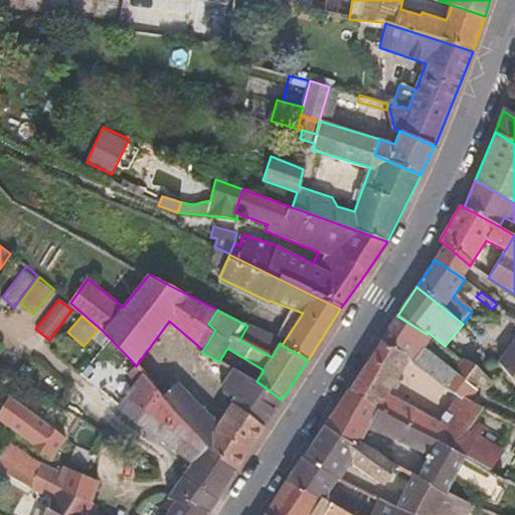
[(458,374),(424,347),(433,336),(427,332),(426,334),(397,316),(381,340),(409,359),(411,360),(446,388),(458,394),(468,400),(477,389),(458,374)]
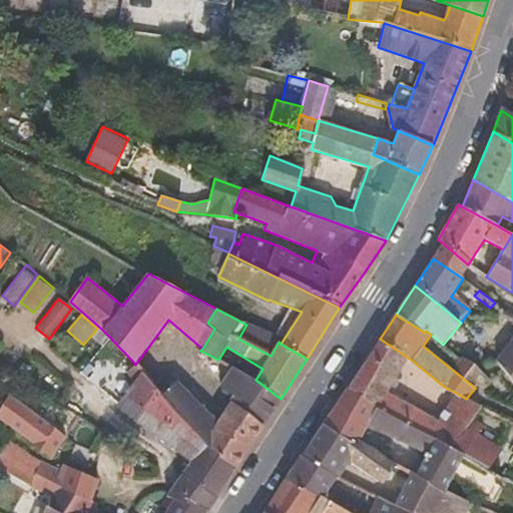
[(279,342),(246,325),(238,339),(271,356),(279,342)]
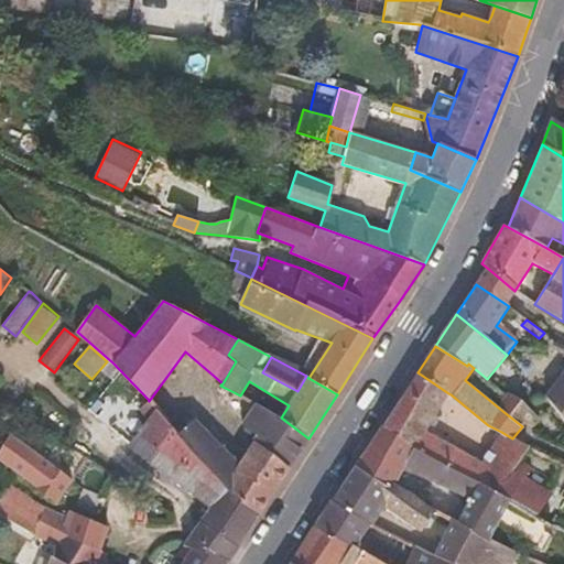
[(481,461),(427,430),(448,393),(418,372),(382,426),(509,500),(517,506),(538,517),(552,494),(527,477),(532,467),(520,459),(528,446),(512,438),(501,432),(481,461)]
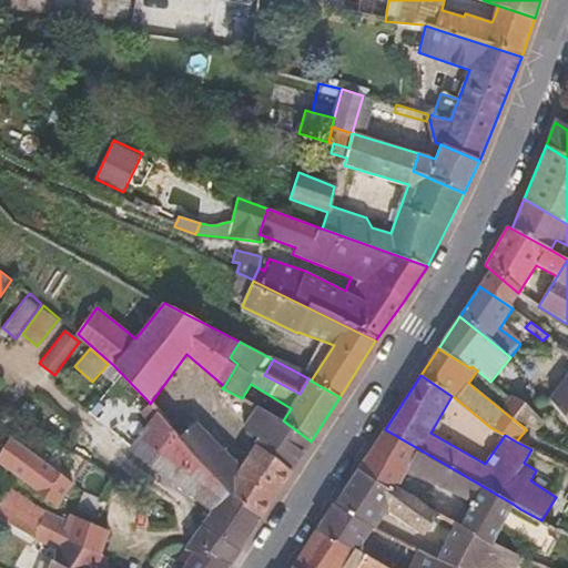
[(567,423),(567,378),(551,401),(567,423)]
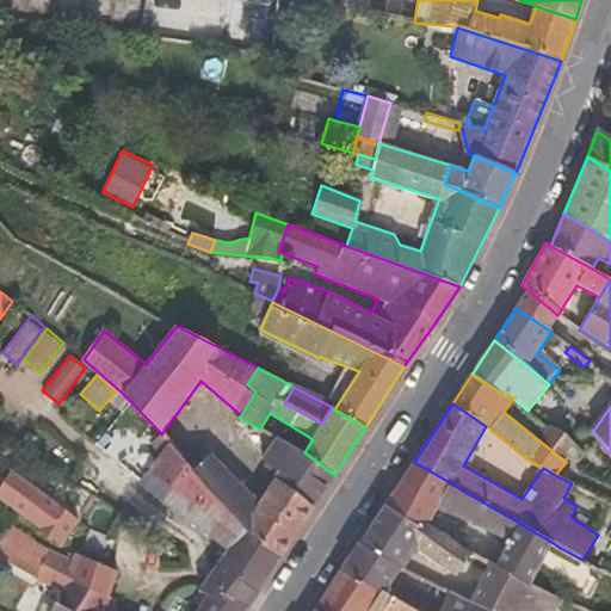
[(584,456),(553,429),(543,444),(566,462),(575,468),(584,456)]
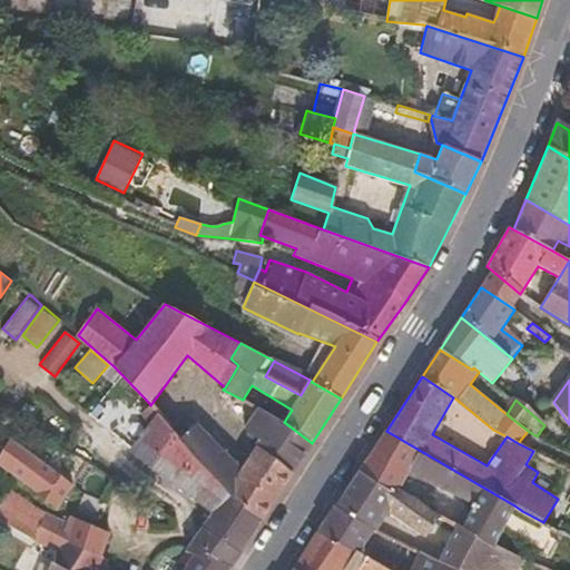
[(158,414),(150,405),(141,413),(151,423),(131,450),(214,512),(200,530),(241,552),(258,523),(180,438),(158,414)]
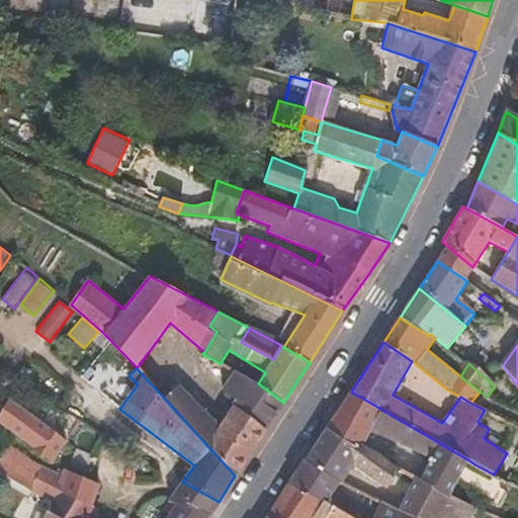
[(264,430),(283,403),(258,383),(235,371),(223,390),(236,399),(219,426),(180,385),(164,398),(235,476),(264,430)]
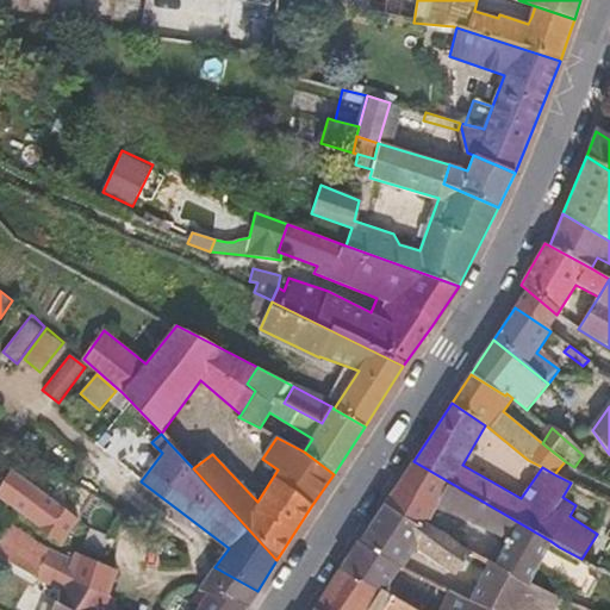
[(551,541),(414,461),(385,505),(422,529),(427,522),(436,508),(509,540),(495,566),(529,583),(551,541)]
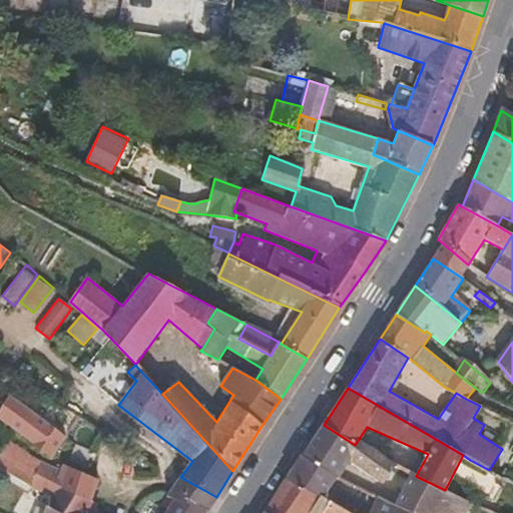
[(43,419),(10,394),(0,408),(0,419),(15,430),(32,442),(31,444),(53,458),(67,436),(43,419)]
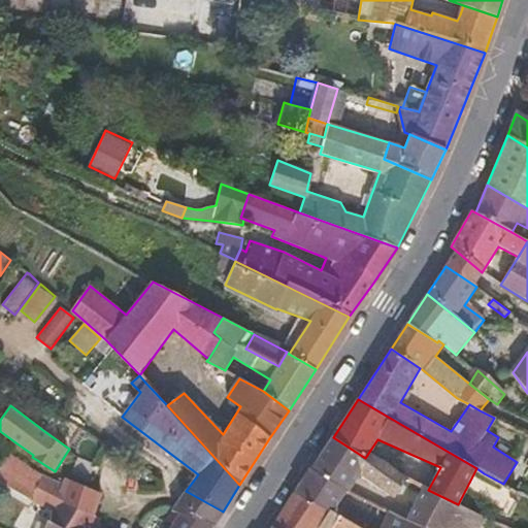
[(406,477),(369,452),(365,458),(333,437),(311,467),(348,491),(359,472),(392,496),(396,495),(406,477)]
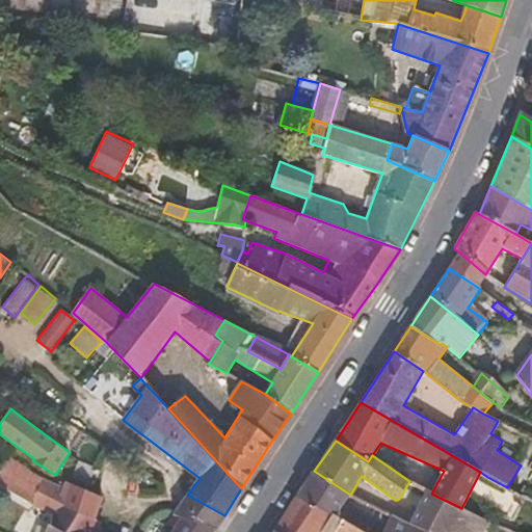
[(63,490),(8,457),(2,468),(0,471),(0,491),(54,515),(59,504),(95,519),(104,498),(69,483),(63,490)]
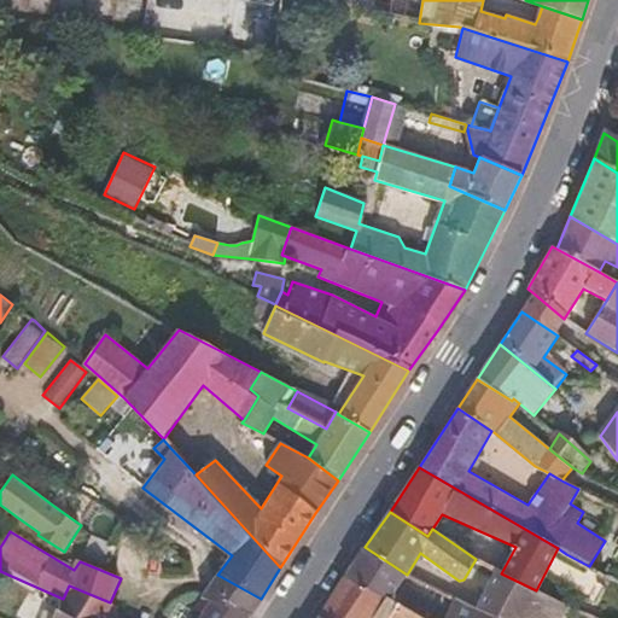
[(407,575),(365,547),(344,577),(389,600),(402,607),(418,614),(426,599),(401,586),(407,575)]
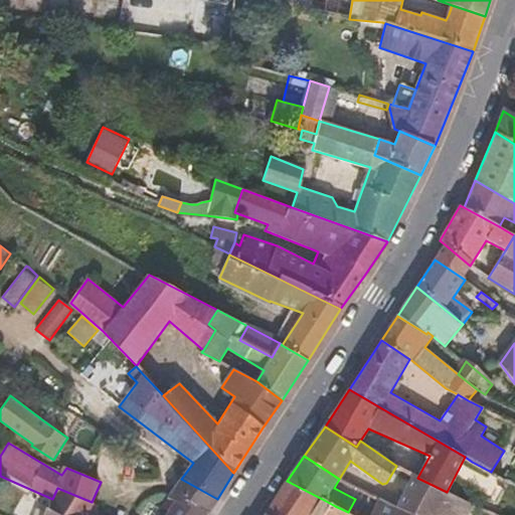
[(417,478),(416,477),(411,475),(395,507),(411,514),(465,514),(471,504),(447,492),(417,478)]
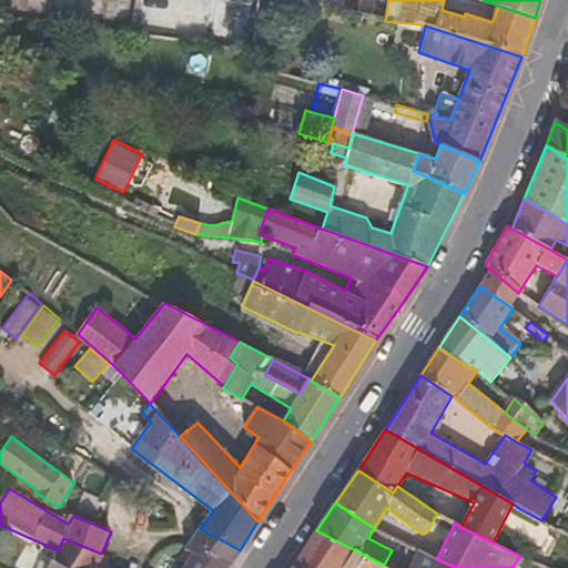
[(240,550),(200,528),(184,549),(192,551),(230,565),(240,550)]
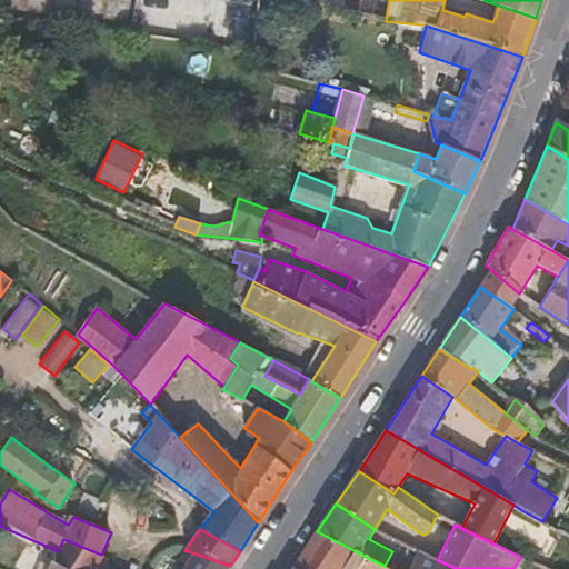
[(389,568),(385,566),(370,559),(358,552),(317,531),(293,568),(295,568),(389,568)]
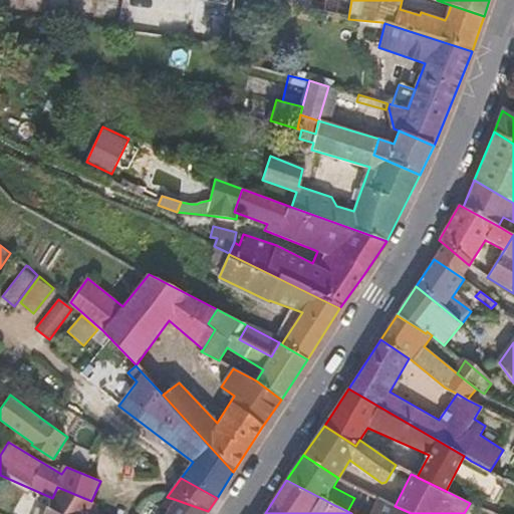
[(84,513),(91,501),(57,487),(52,498),(47,507),(60,513),(84,513)]
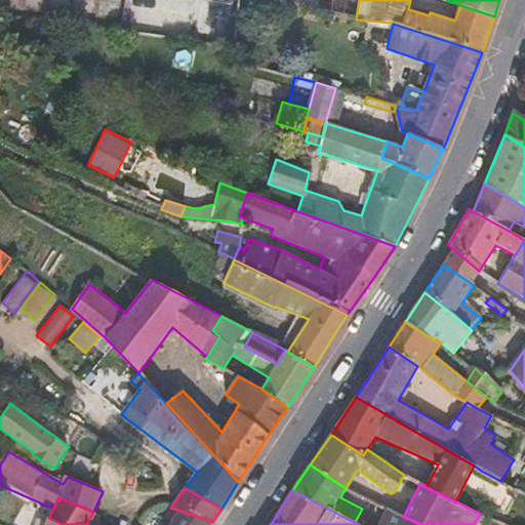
[(419,524),(403,517),(385,509),(377,524),(419,524)]
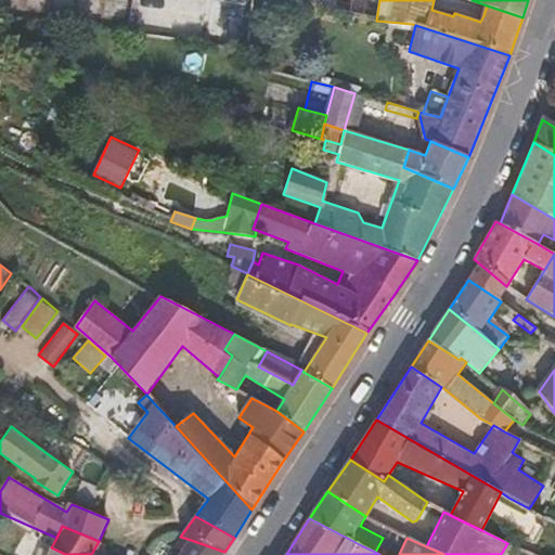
[(222,554),(224,552),(188,539),(178,554),(222,554)]
